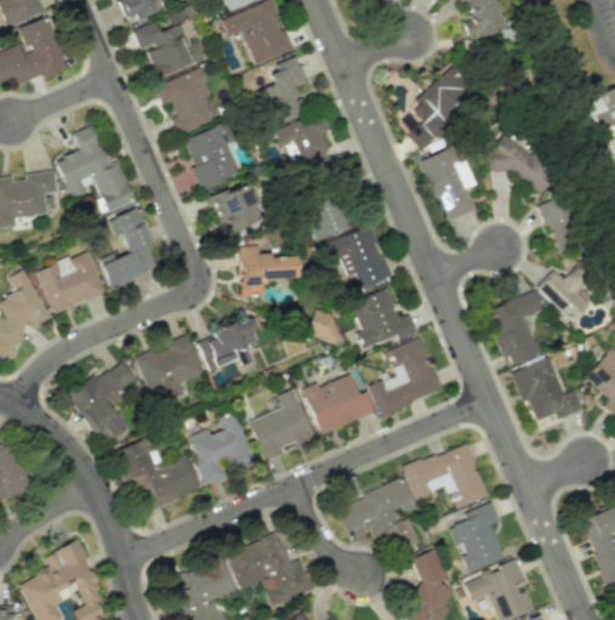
[(45,13),(40,0),(0,0),(0,10),(6,28),(45,13)]
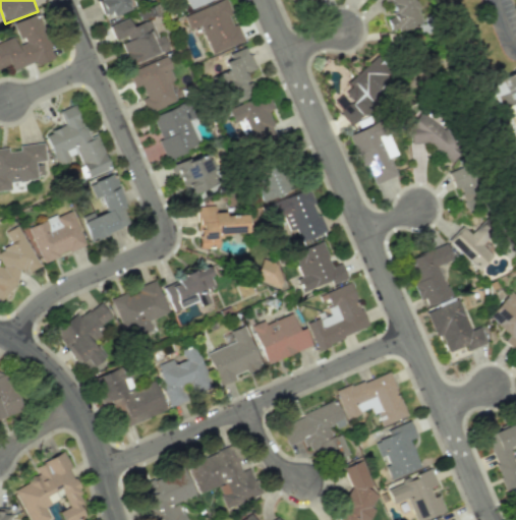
[(104,0),(110,14),(116,12),(117,17),(135,10),(130,0),(104,0)]
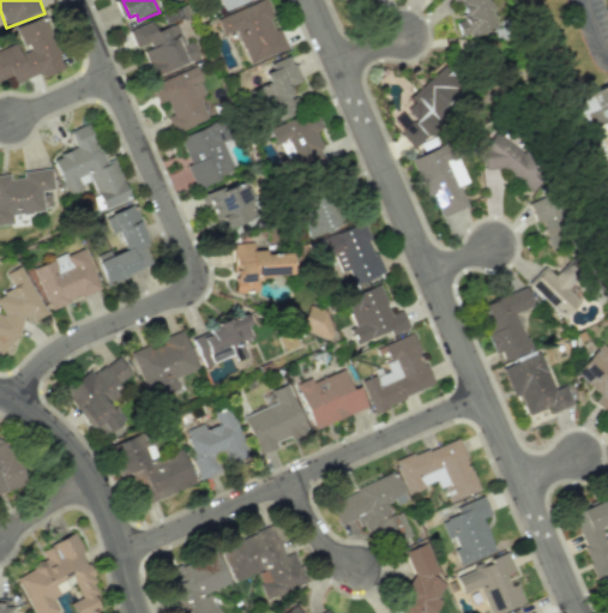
[(253,65),(290,50),(278,18),(271,0),(270,0),(221,19),(227,36),(241,31),(253,65)]
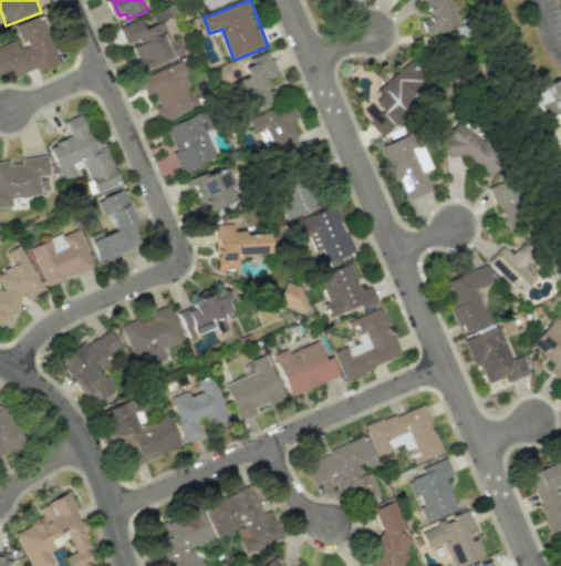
[(205,0),(209,10),(237,0),(205,0)]
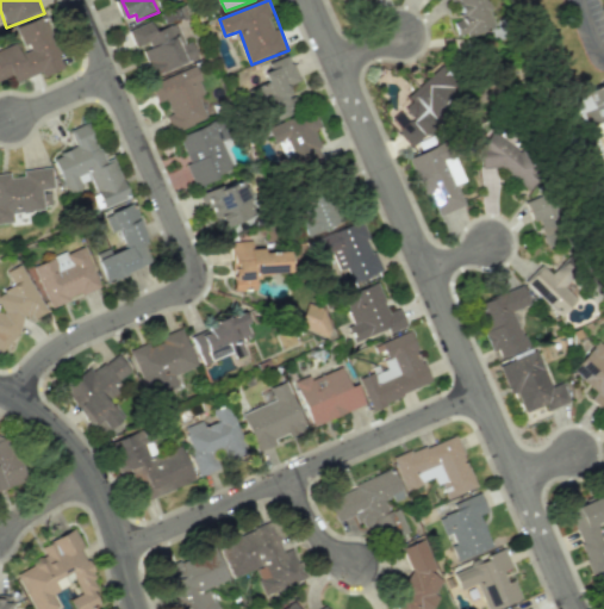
[(497,29),(489,0),(450,0),(452,5),(461,1),(466,20),(458,23),(462,39),(497,29)]
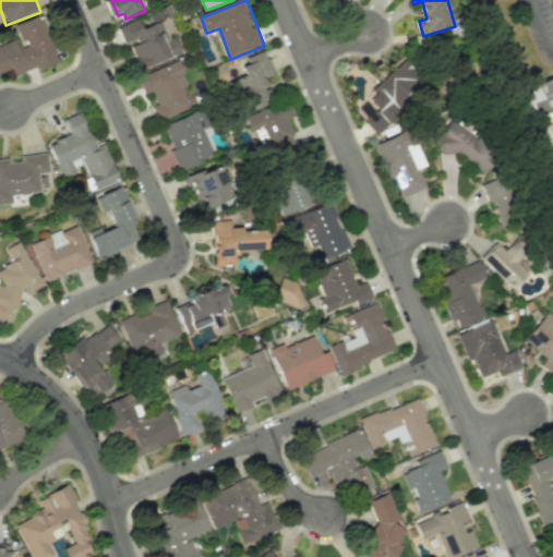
[(62,63),(45,15),(19,25),(26,46),(21,47),(17,40),(0,46),(0,75),(15,71),(17,76),(41,68),(43,71),(62,63)]
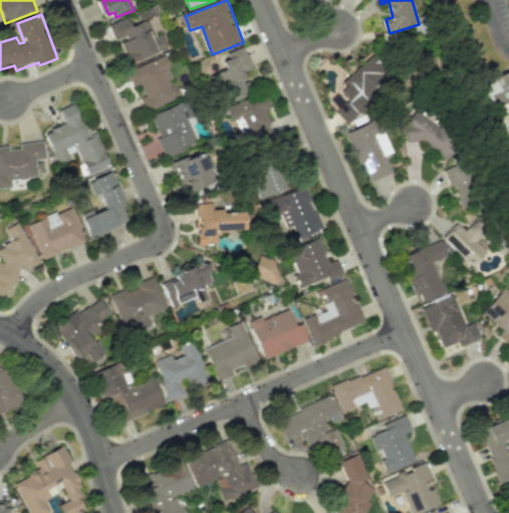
[(111,26),(117,42),(122,40),(131,64),(170,51),(165,35),(159,37),(153,20),(133,26),(131,19),(111,26)]
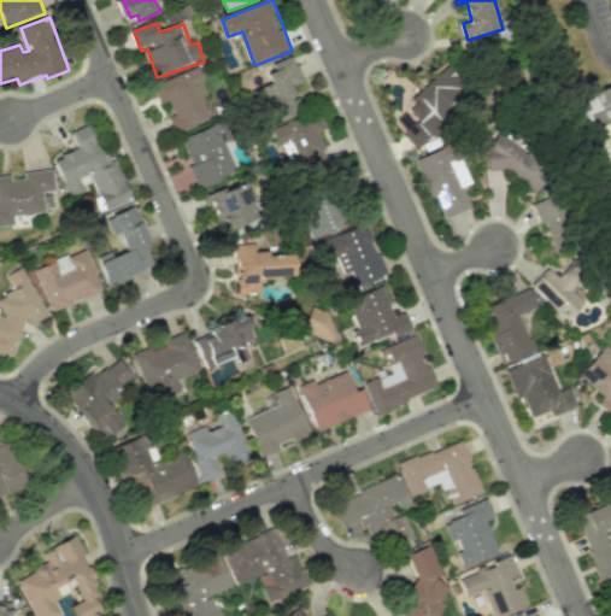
[(268,66),(275,87),(270,88),(281,121),(300,115),(293,98),(298,97),(294,87),(306,83),(297,57),(268,66)]
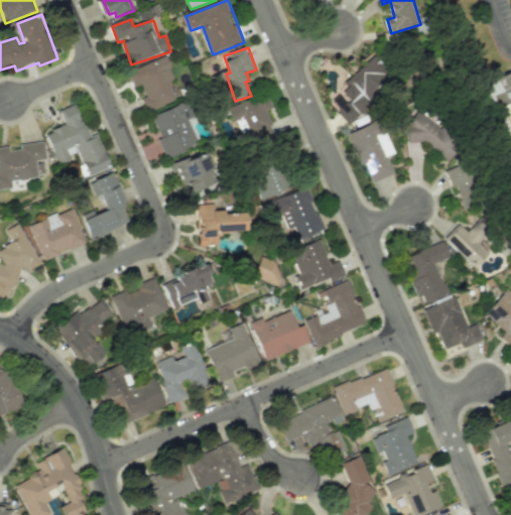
[(130,72),(136,88),(143,86),(148,98),(144,99),(149,112),(178,102),(170,83),(176,81),(168,57),(130,72)]
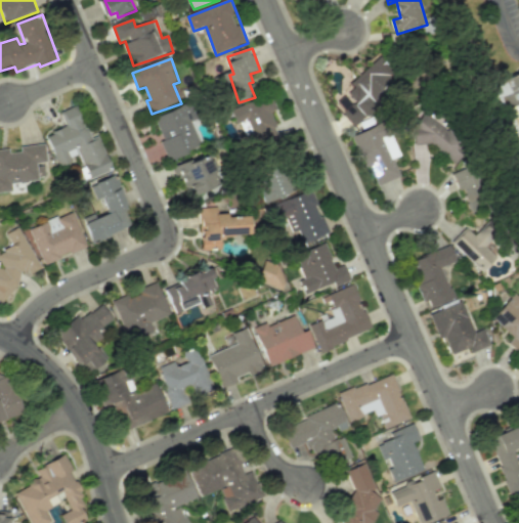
[(352,83),(356,89),(350,94),(357,103),(345,114),(356,127),(385,104),(379,96),(399,81),(382,59),(352,83)]
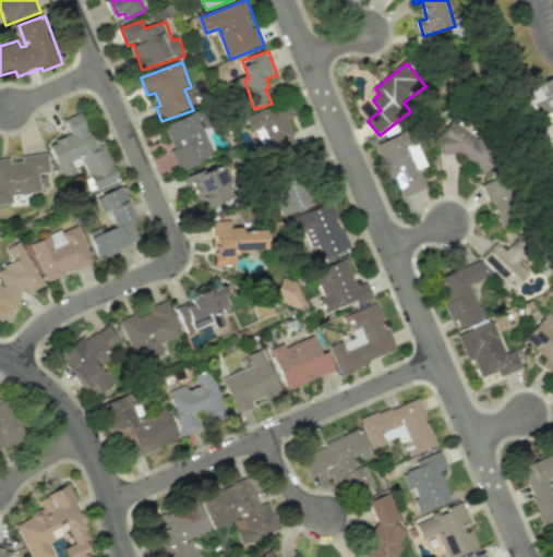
[(552,77),(532,85),(552,146),(552,77)]
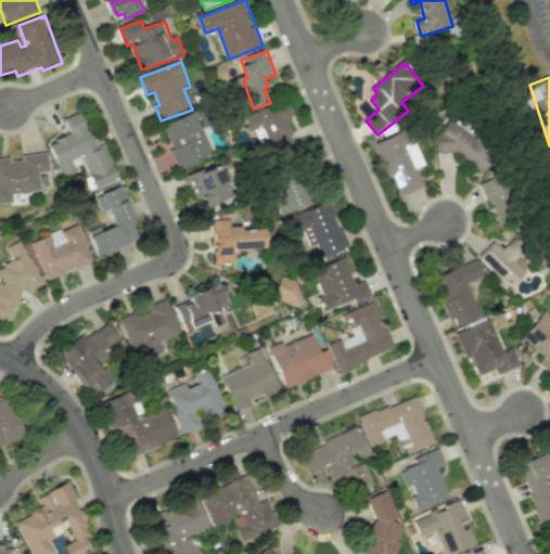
[(181,168),(219,154),(203,111),(165,125),(181,168)]
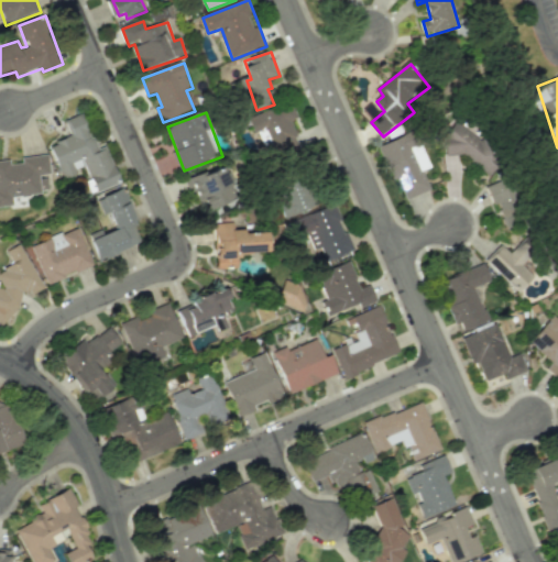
[(123,184),(109,146),(99,150),(85,114),(68,121),(75,138),(52,145),(65,178),(89,169),(98,194),(123,184)]
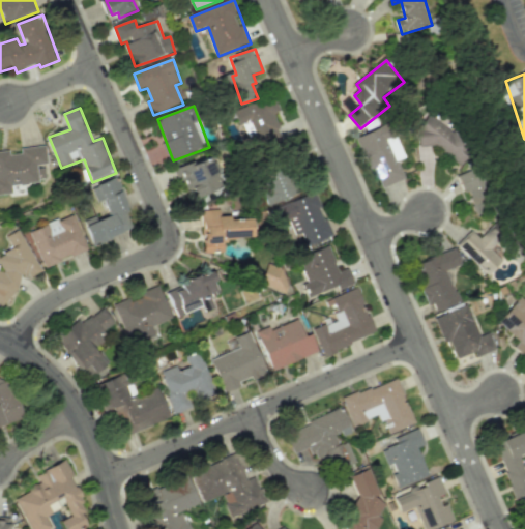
[(407,179),(400,160),(408,157),(395,123),(358,137),(372,171),(376,169),(384,188),(407,179)]
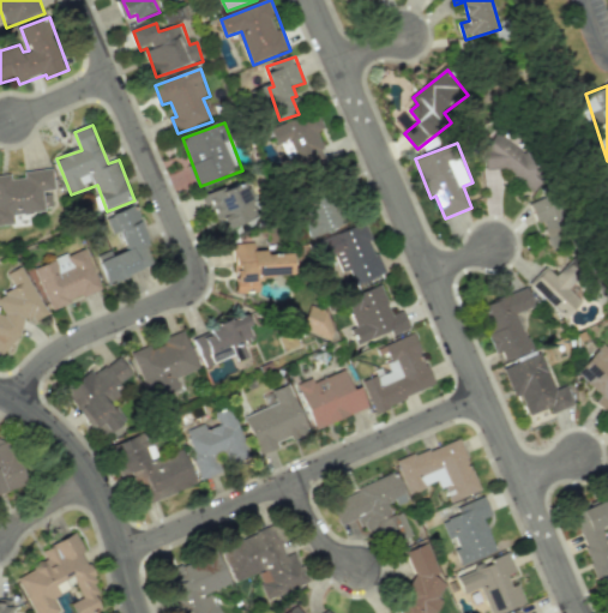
[(0,226),(17,224),(16,215),(56,210),(54,192),(58,192),(55,170),(14,175),(0,176),(0,226)]
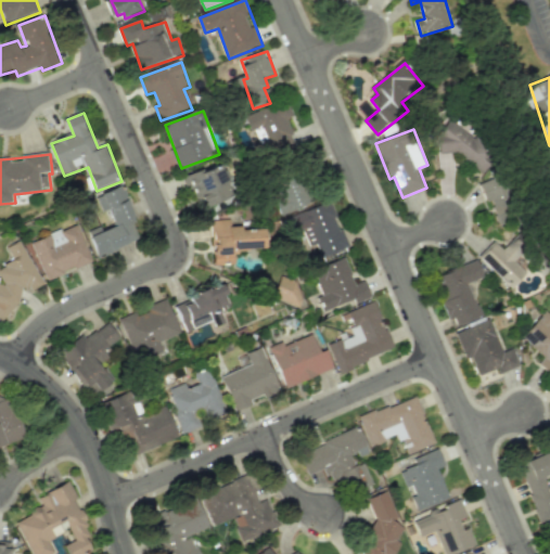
[(222,163),(188,178),(203,210),(237,196),(222,163)]
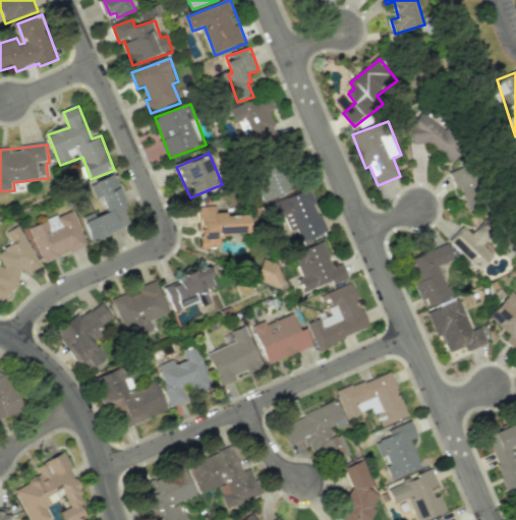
[(452,173),(458,190),(462,189),(469,211),(491,203),(476,164),(452,173)]
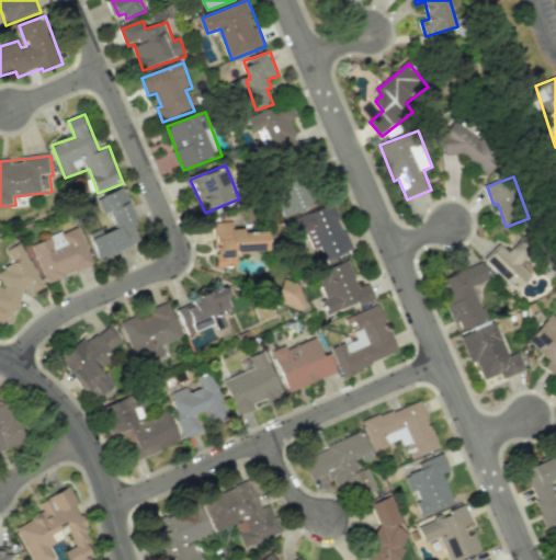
[(318,206),(309,178),(279,187),(287,216),(318,206)]
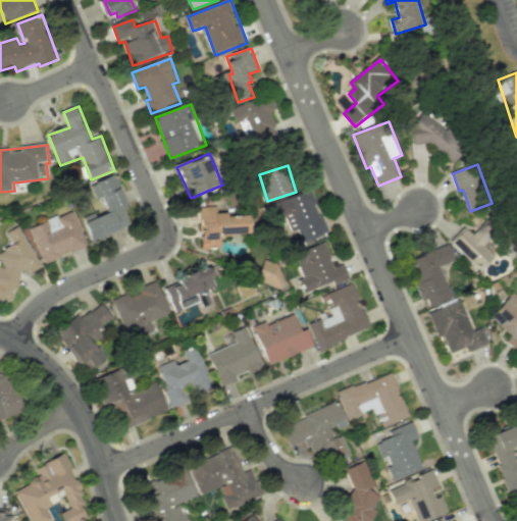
[(94,242),(136,226),(116,175),(92,184),(97,198),(102,196),(108,213),(97,217),(96,214),(85,218),(94,242)]
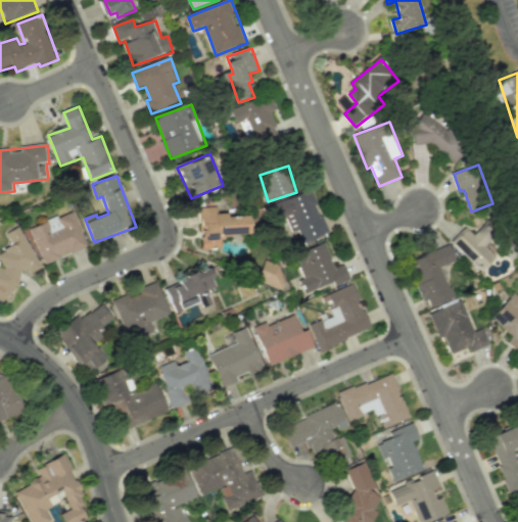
[(273,205),(278,221),(291,216),(301,244),(330,233),(314,190),(273,205)]
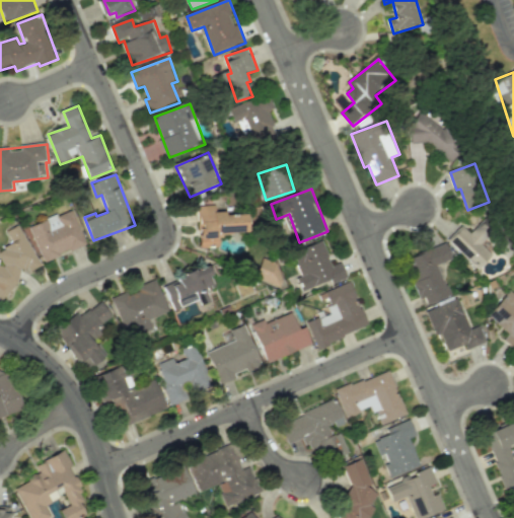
[(203,248),(222,246),(221,235),(249,232),(248,214),(227,216),(226,212),(217,213),(217,206),(199,208),(203,248)]
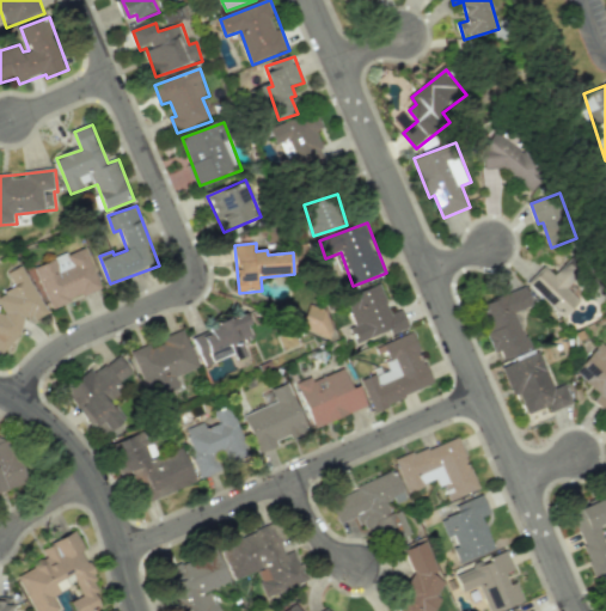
[(54,310),(104,289),(87,248),(37,268),(54,310)]
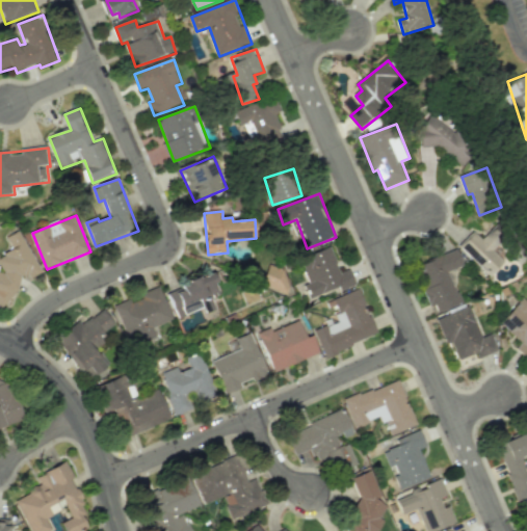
[(0,265),(0,302),(8,306),(10,297),(20,293),(24,275),(34,277),(43,274),(23,230),(8,237),(16,250),(0,258),(0,264),(1,265),(0,265)]
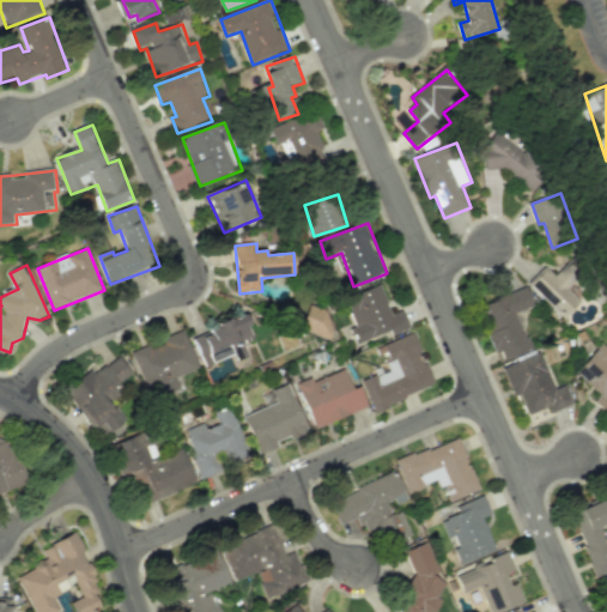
[(568,320),(584,302),(570,289),(581,277),(569,266),(558,277),(547,267),(530,284),(568,320)]
